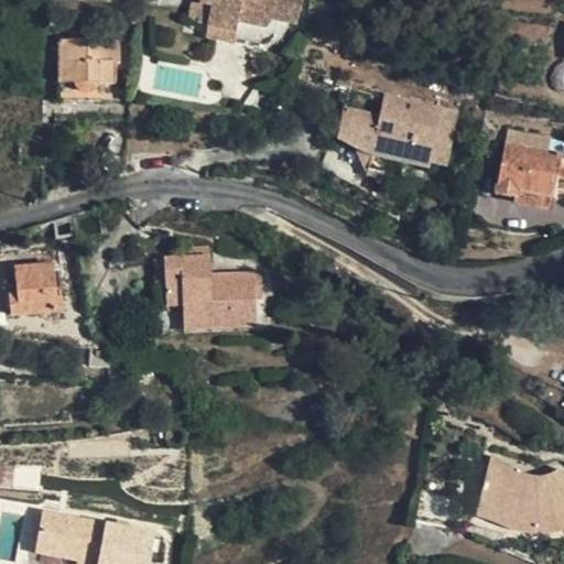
[(199,0),(199,2),(210,3),(207,24),(205,35),(258,45),(261,45),(263,45),(274,36),(275,35),(279,19),(297,23),(302,0),(199,0)]
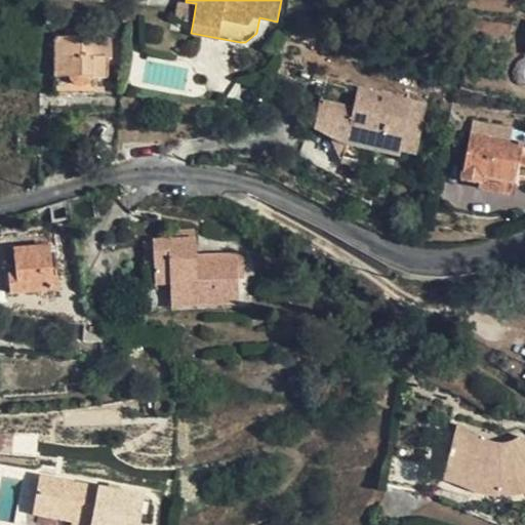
[(186,2),(177,1),(173,19),(193,23),(196,3),(186,2)]
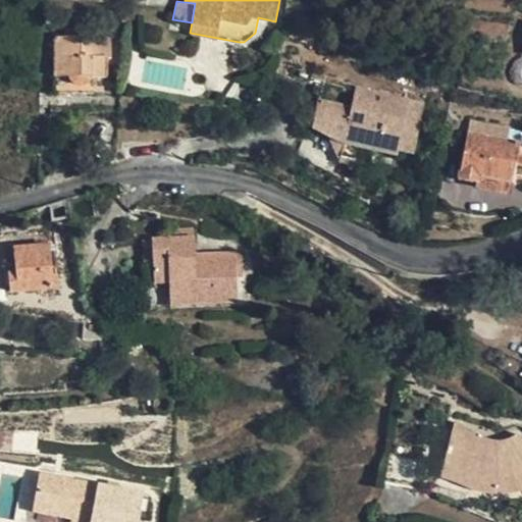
[(110,57),(110,36),(54,36),(54,92),(93,92),(93,75),(107,75),(107,57),(110,57)]
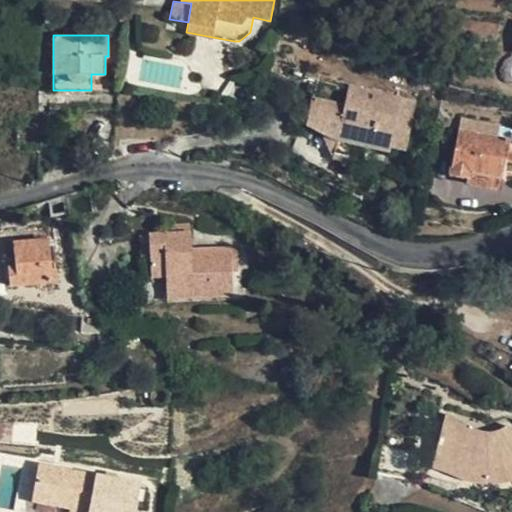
[(416,101),(348,86),(344,104),(323,100),(311,97),(305,125),(336,140),(332,158),(360,165),(363,146),(389,152),(389,146),(405,150),(416,101)]
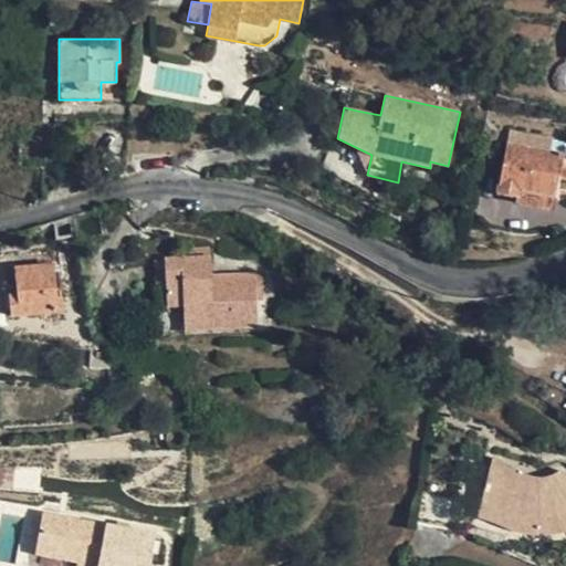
[(565,153),(506,143),(496,195),(516,198),(516,203),(552,209),(553,197),(556,197),(559,179),(563,166),(565,153)]
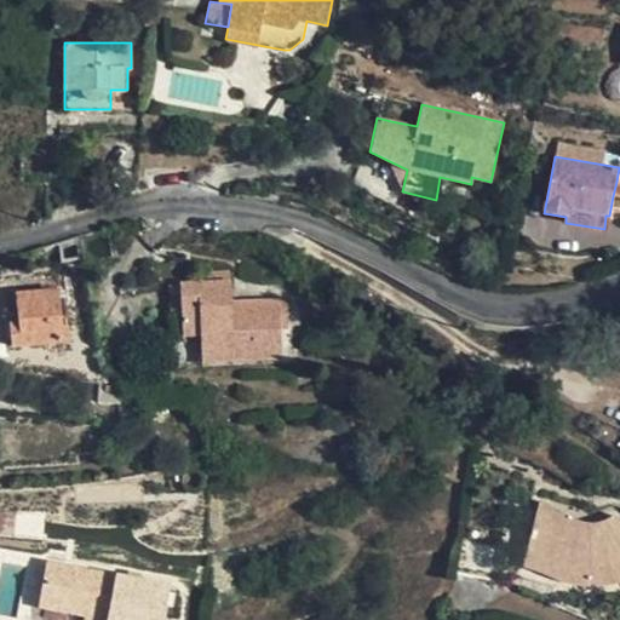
[(231,302),(230,269),(207,270),(208,281),(179,282),(179,283),(170,285),(171,309),(176,309),(181,309),(182,336),(200,334),(200,354),(281,350),(281,328),(288,327),(287,299),(231,302)]
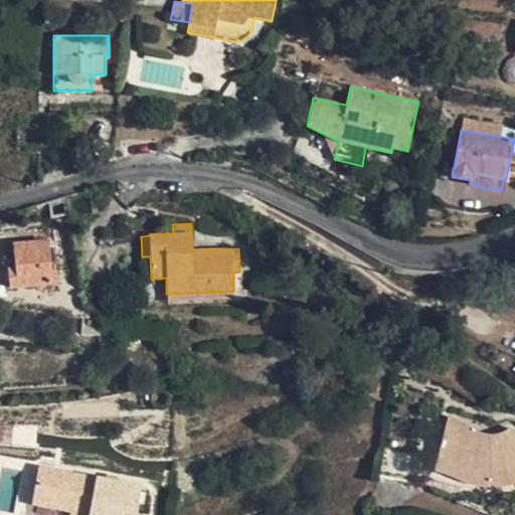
[(51,283),(47,240),(15,243),(17,269),(10,269),(12,287),(51,283)]
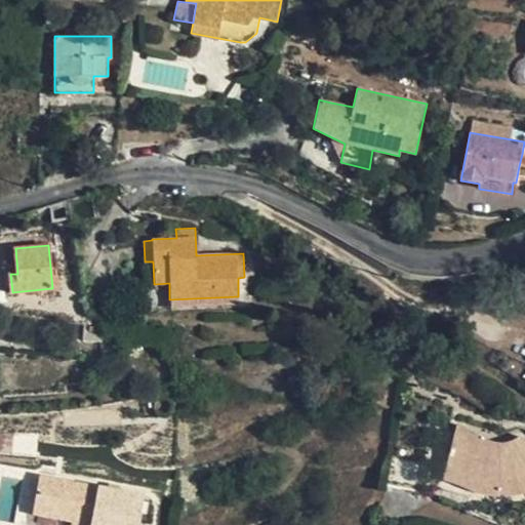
[(93,314),(85,313),(82,338),(101,340),(93,314)]
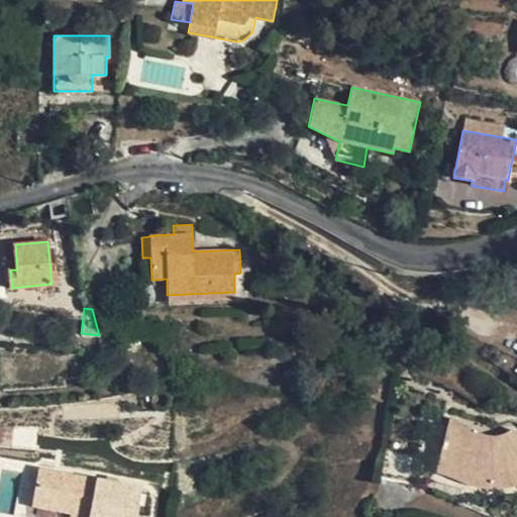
[(481,433),(450,416),(438,460),(459,467),(480,483),(488,485),(498,485),(507,483),(516,479),(516,478),(516,433),(512,428),(505,433),(499,435),(490,436),(481,433)]
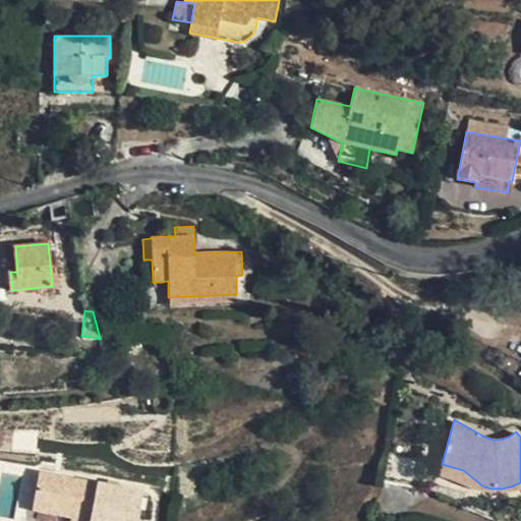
[(418,457),(389,452),(383,480),(413,485),(418,457)]
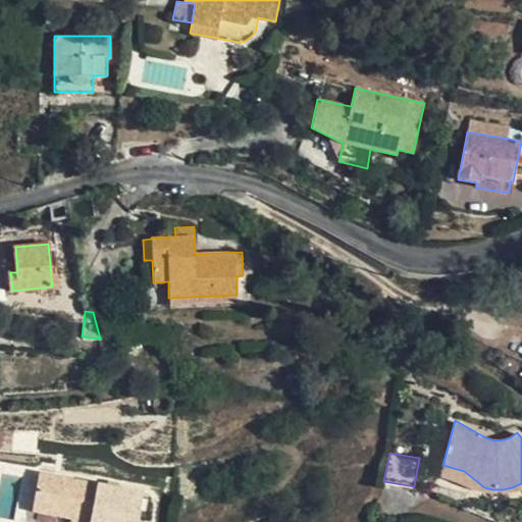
[(464,471),(442,465),(439,474),(463,481),(484,487),(464,471)]
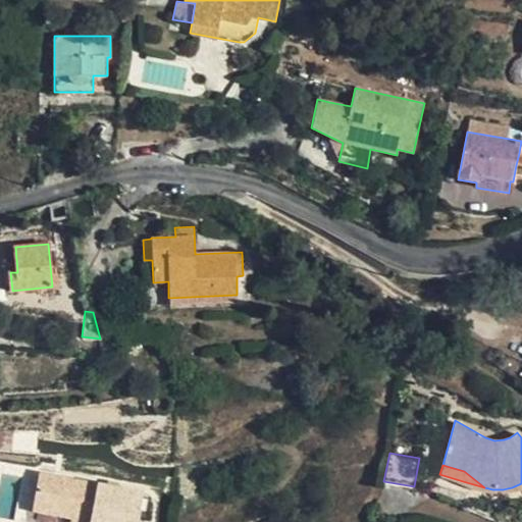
[(137,521),(143,493),(40,474),(33,511),(91,521),(90,521),(137,521)]
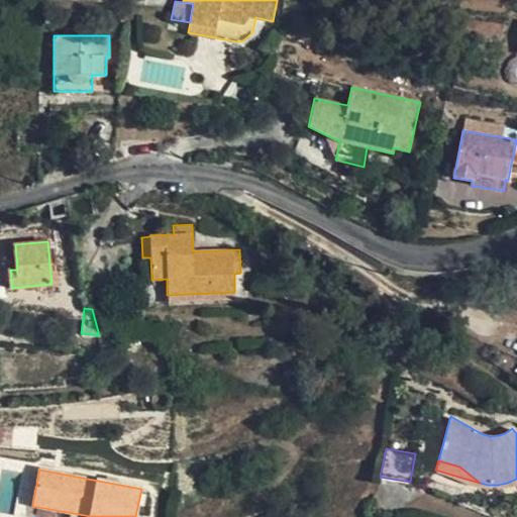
[(89,516),(90,516),(32,506),(30,516),(89,516)]
